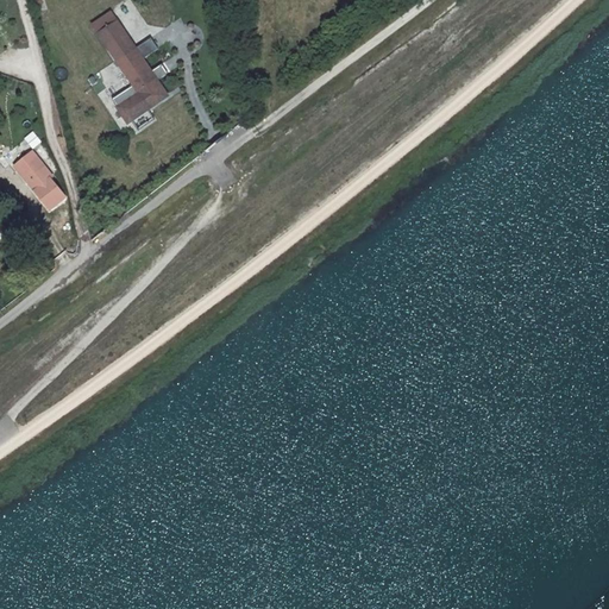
[(127,121),(168,95),(143,58),(142,58),(135,48),(136,48),(112,11),(94,23),(138,90),(117,105),(127,121)]
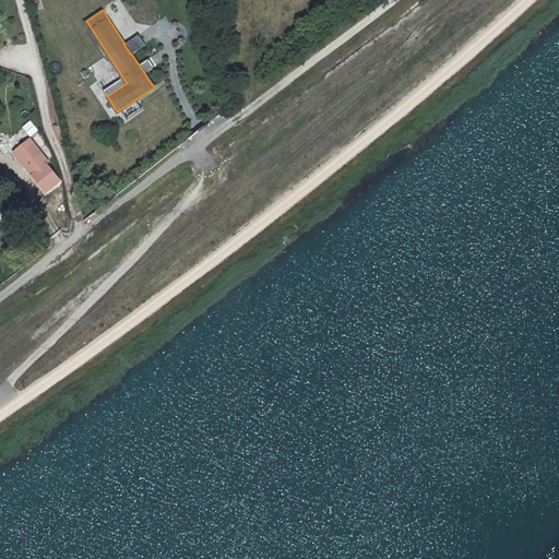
[(23,126),(31,137),(39,131),(33,120),(23,126)]
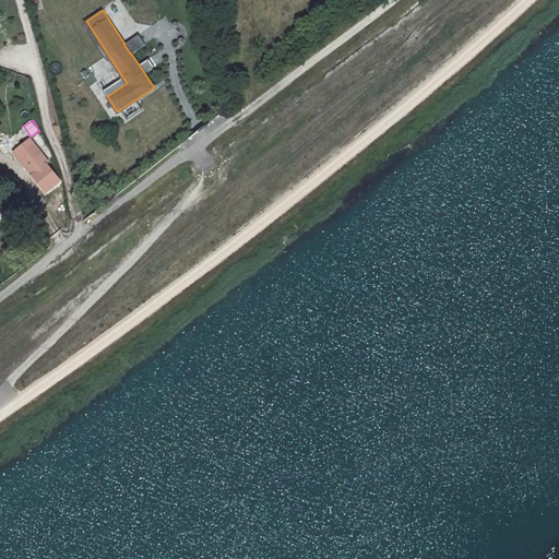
[(31,146),(28,149),(42,166),(45,164),(31,146)]
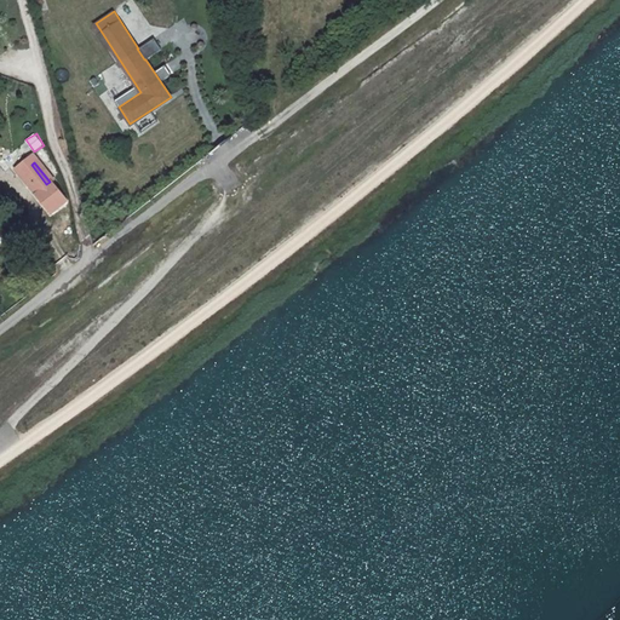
[(46,184),(32,165),(17,174),(51,219),(57,214),(51,206),(59,199),(51,188),(53,187),(50,182),(46,184)]
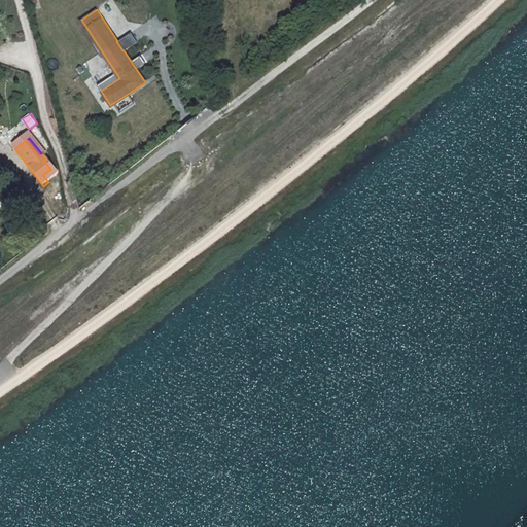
[(50,169),(43,175),(48,182),(56,177),(50,169)]
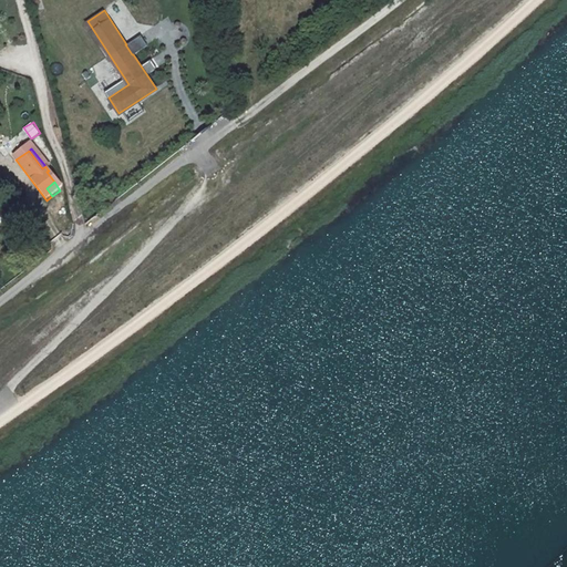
All buildings are outlined.
